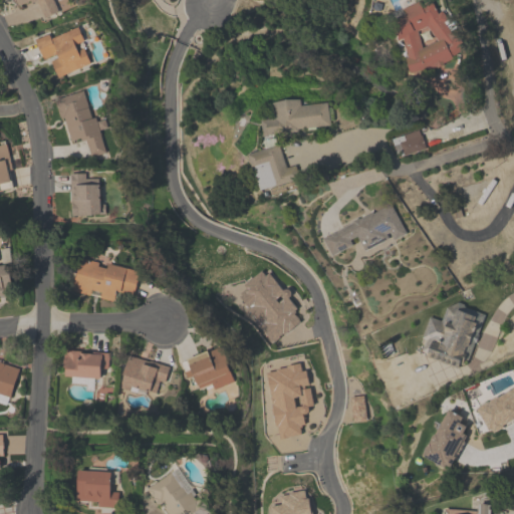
[(51,0),(57,11),(43,17),(35,0),(31,2),(30,0),(17,5),(14,0),(51,0)]
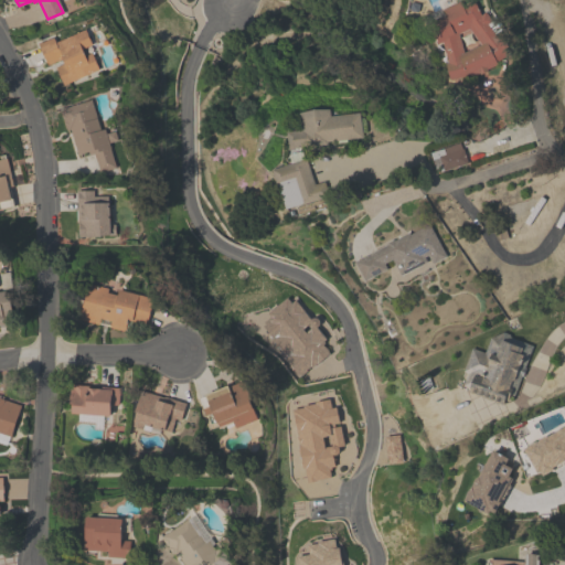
[(429,21),(437,42),(443,40),(448,62),(446,62),(448,78),(467,75),(479,71),(479,73),(488,70),(487,68),(499,62),(497,61),(514,46),(504,33),(499,38),(488,22),(492,19),(486,10),(481,13),(476,0),(464,4),(461,0),(458,0),(443,8),(446,13),(429,21)]
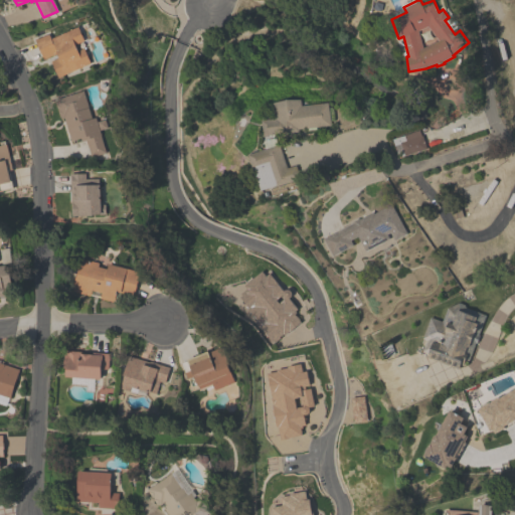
[(34,39),(48,33),(50,37),(78,26),(84,39),(74,43),(77,49),(83,46),(91,61),(57,75),(50,60),(57,57),(56,53),(42,58),(34,39)]
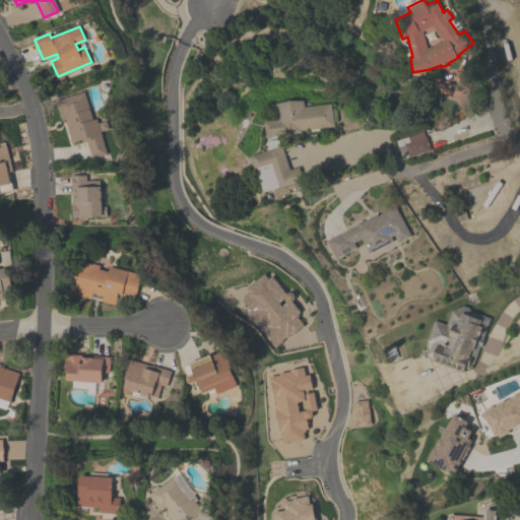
[(107,154),(91,158),(86,140),(82,142),(81,139),(71,141),(64,118),(61,119),(61,118),(60,118),(58,111),(59,111),(58,109),(56,102),(56,99),(85,90),(92,119),(98,118),(107,154)]
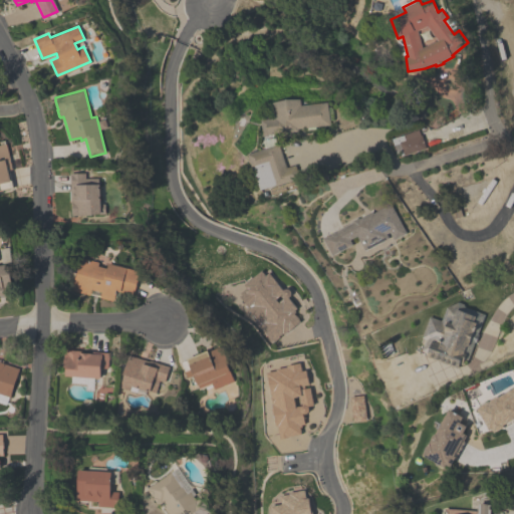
[(272,101),(286,98),(300,98),(300,104),(327,102),(329,124),(296,127),(297,131),(262,135),(261,119),(274,117),(272,101)]
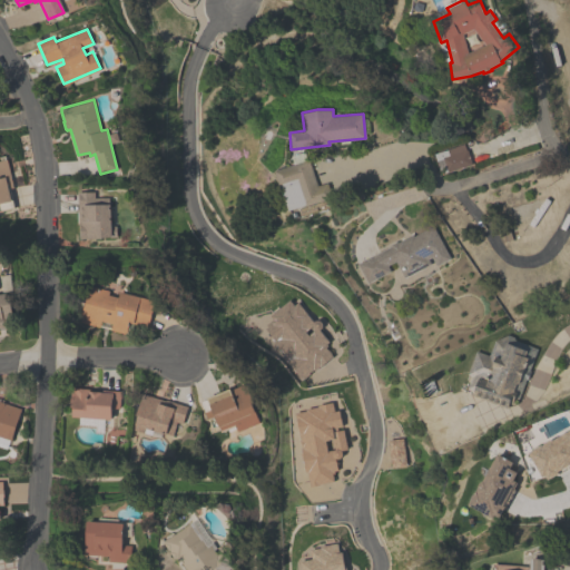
[(432,153),(463,144),(470,164),(439,174),(432,153)]
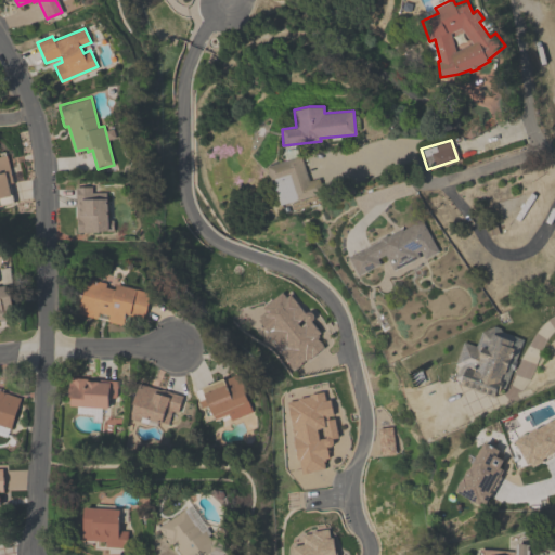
[(280,204),(273,181),(271,181),(267,166),(286,159),(283,152),(296,147),(298,156),(300,155),(308,180),(318,178),(322,192),(295,201),(294,199),(280,204)]
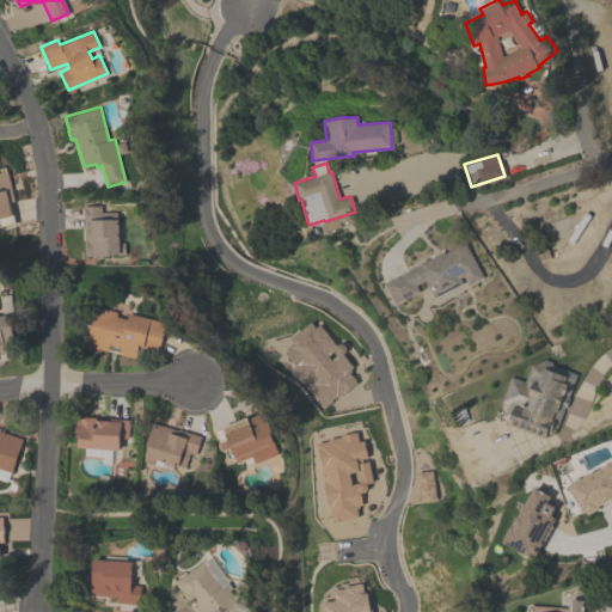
[(13,224),(0,225),(0,171),(7,170),(13,201),(8,202),(13,224)]
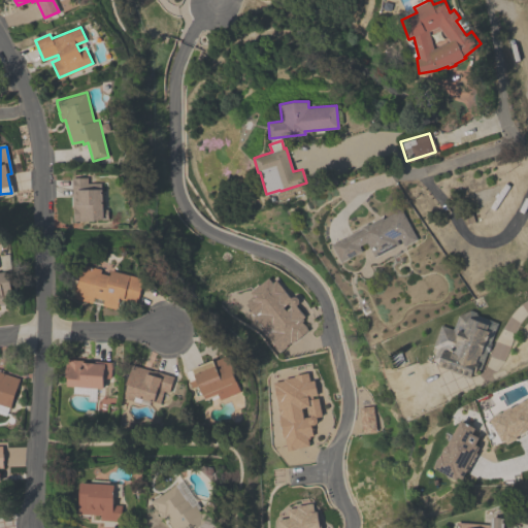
[(72,220),(71,177),(89,177),(89,183),(101,183),(101,189),(102,189),(102,209),(107,209),(107,220),(72,220)]
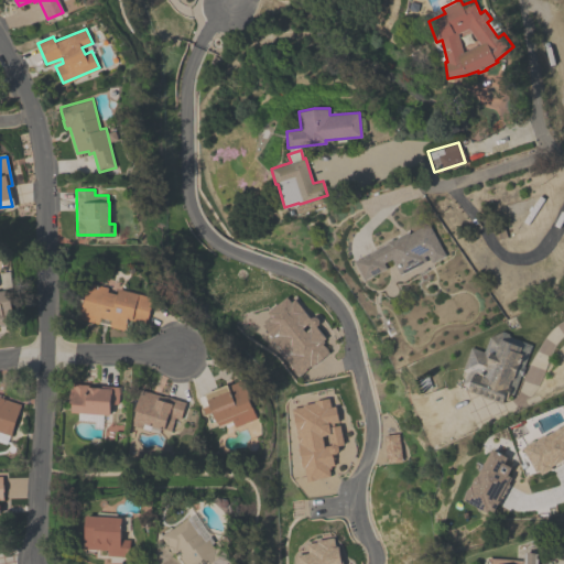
[(353,260),(386,243),(386,241),(390,239),(392,240),(408,231),(409,232),(427,223),(444,255),(431,262),(426,253),(423,256),(425,260),(399,274),(390,258),(382,262),(386,268),(362,280),(353,260)]
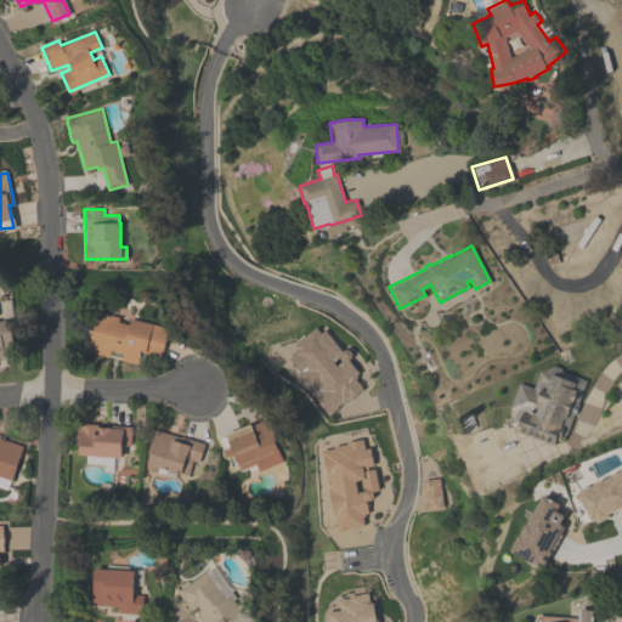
[(97,311),(107,314),(108,304),(120,307),(119,316),(120,317),(119,321),(129,323),(130,318),(169,328),(160,357),(140,351),(136,365),(120,360),(122,352),(109,349),(108,357),(86,351),(97,311)]
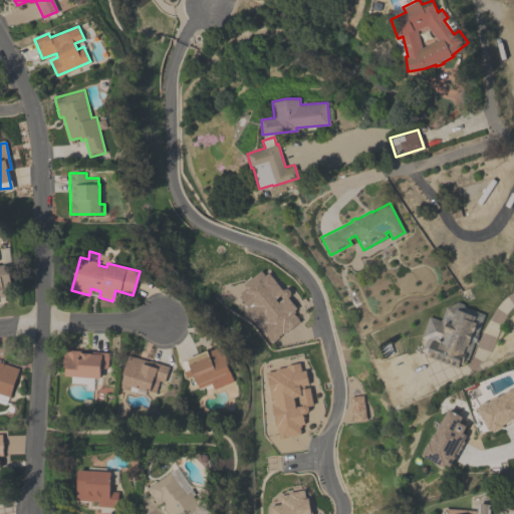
[(0,264),(8,264),(10,294),(0,295),(0,264)]
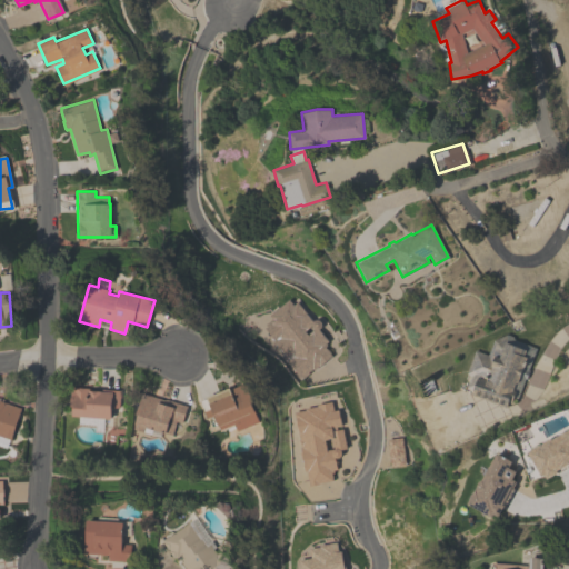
[(272,318),(269,315),(289,299),(293,305),(297,301),(312,320),(315,319),(317,319),(319,321),(320,323),(320,327),(318,328),(327,340),(325,342),(327,345),(323,347),(326,349),(327,348),(330,352),(329,352),(330,355),(302,376),(300,373),(297,376),(293,371),(292,372),(289,369),(291,368),(281,356),(285,353),(283,352),(282,352),(272,340),(272,339),(263,328),(267,326),(265,323),(272,318)]
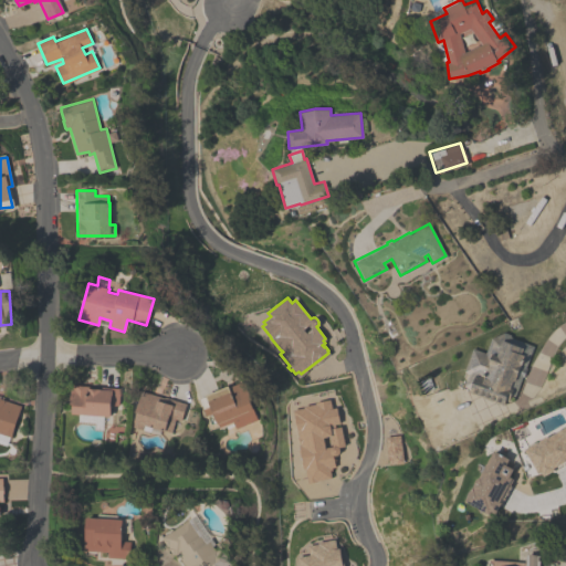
[(472,347),(484,352),(490,338),(504,332),(510,335),(511,337),(533,346),(524,367),(526,368),(522,377),(521,376),(513,395),(511,394),(507,400),(505,399),(502,406),(468,391),(469,387),(463,385),(468,373),(462,370),(472,347)]
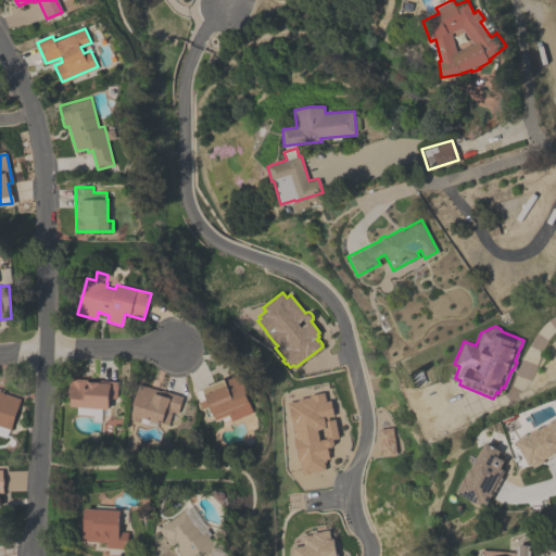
[(252,412),(230,420),(228,414),(214,419),(212,415),(205,417),(196,391),(201,389),(200,388),(224,378),(224,379),(237,374),(252,412)]
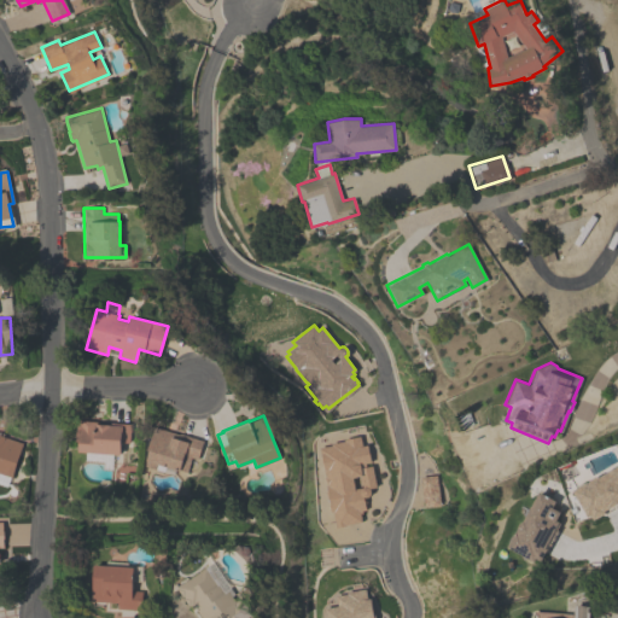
[(77,450),(77,441),(75,441),(76,420),(130,424),(128,443),(121,442),(120,454),(77,450)]
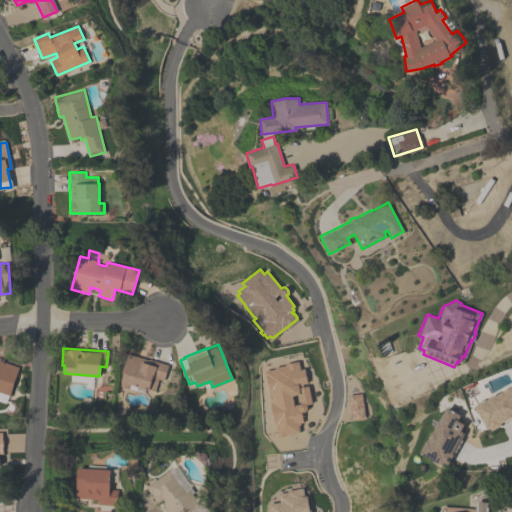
[(167,365),(163,380),(158,378),(154,391),(144,388),(143,393),(119,385),(122,373),(121,372),(128,352),(167,365)]
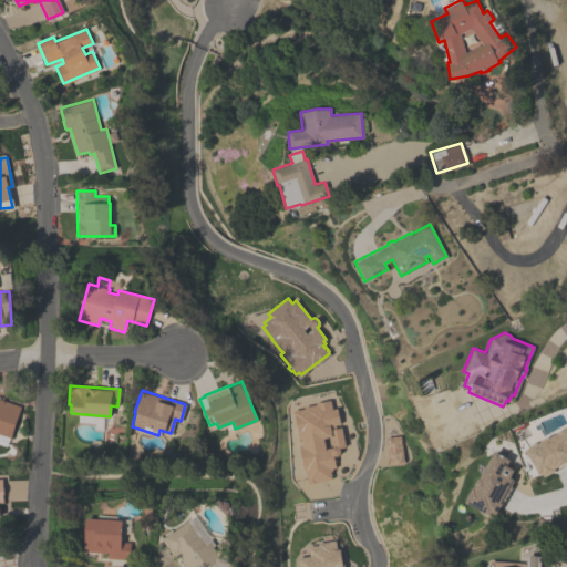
[(0,399),(20,405),(10,437),(0,434),(0,399)]
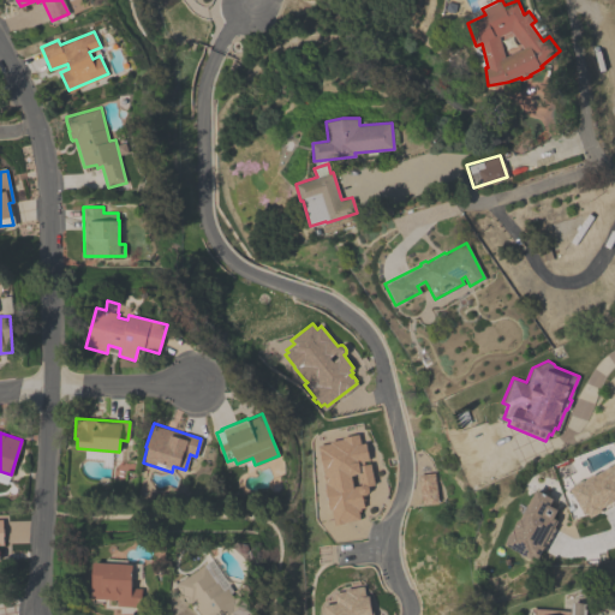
[(342,439),(342,437),(358,434),(358,436),(364,435),(374,484),(366,485),(369,488),(368,491),(366,494),(364,495),(364,500),(362,500),(364,507),(359,508),(360,511),(358,511),(359,519),(334,524),(330,509),(329,509),(327,497),(324,497),(323,490),(326,490),(323,483),(324,482),(317,446),(329,442),(329,441),(342,439)]
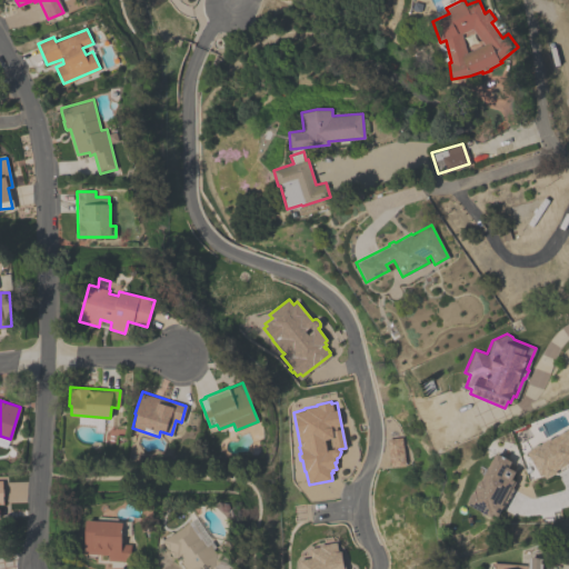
[(527,451),(542,442),(545,441),(547,439),(550,439),(568,428),(568,465),(557,472),(546,478),(543,473),(540,476),(527,451)]
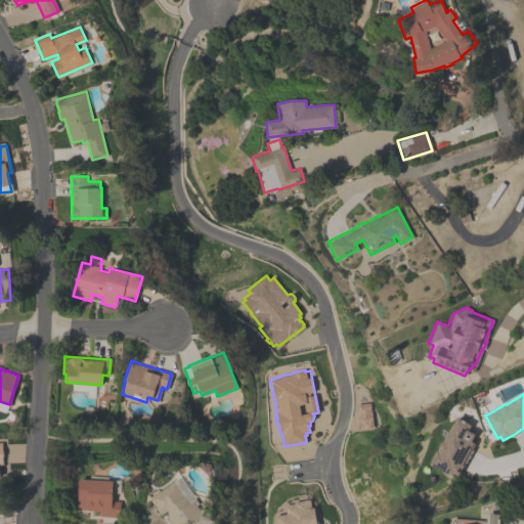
[(358,430),(355,403),(369,402),(372,429),(358,430)]
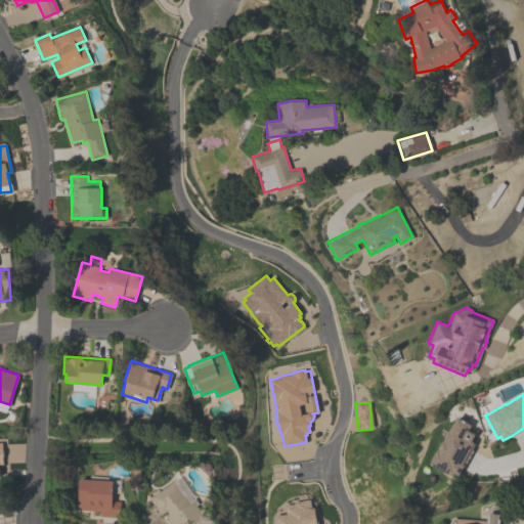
[(468,430),(475,434),(471,440),(475,443),(472,448),(474,449),(463,467),(456,476),(453,473),(451,476),(443,472),(430,464),(456,417),(471,425),(468,430)]
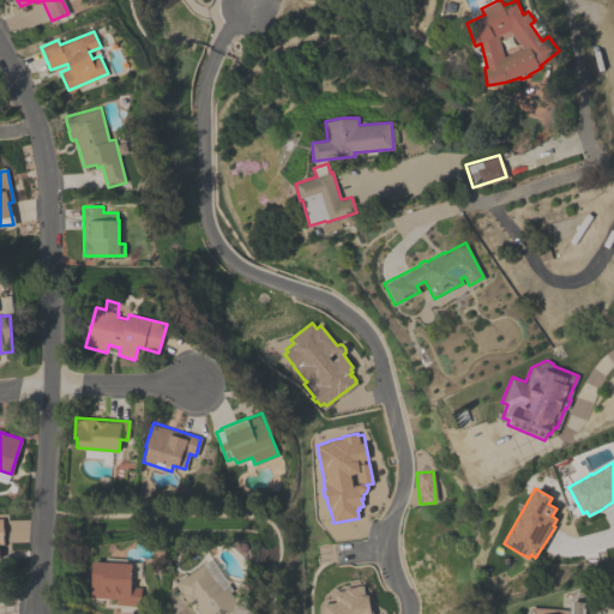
[(140,587),(139,605),(116,603),(116,599),(90,597),(92,559),(133,563),(131,587),(140,587)]
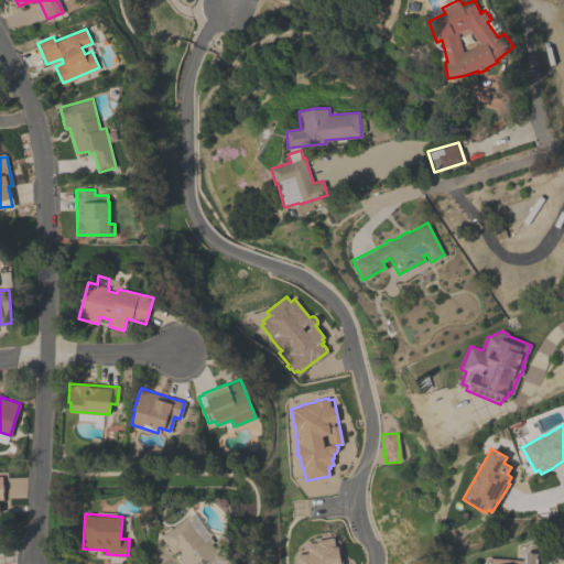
[(183,563),(176,552),(174,553),(173,552),(172,553),(169,548),(170,546),(167,543),(166,544),(162,538),(163,537),(162,534),(188,518),(198,534),(199,533),(205,542),(208,539),(215,550),(220,546),(230,561),(225,563),(183,563)]
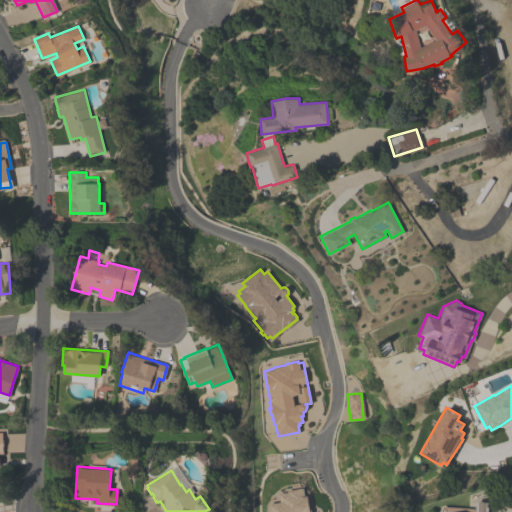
[(269,511),(268,503),(279,501),(278,494),(287,492),(287,490),(301,487),(301,488),(303,487),(304,496),(306,495),(307,496),(309,507),(310,507),(310,511),(269,511)]
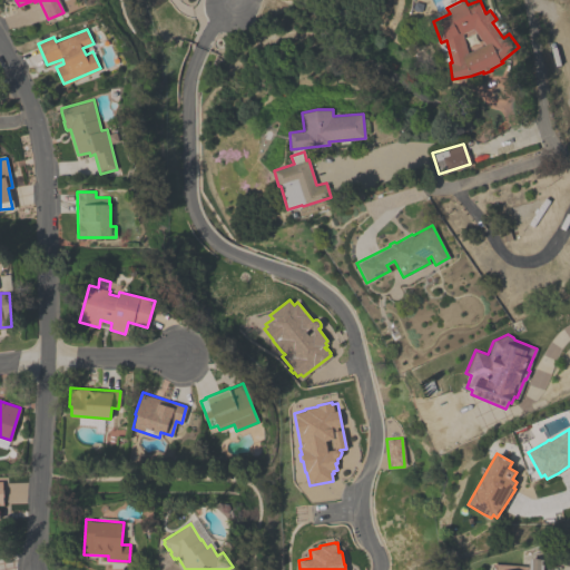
[(490,569),(491,564),(528,568),(528,559),(542,560),(541,569),(490,569)]
